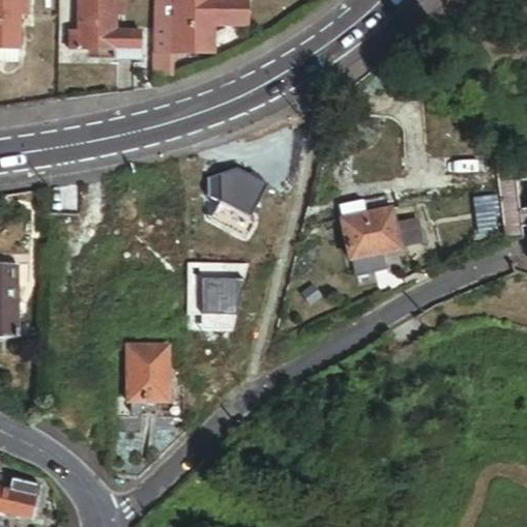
[(21,13),(21,0),(0,0),(0,49),(21,49),(21,13)]
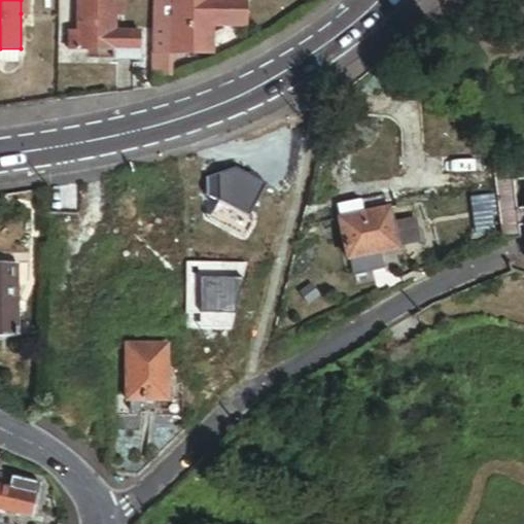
[(21,0),(21,13),(31,13),(31,0),(21,0)]
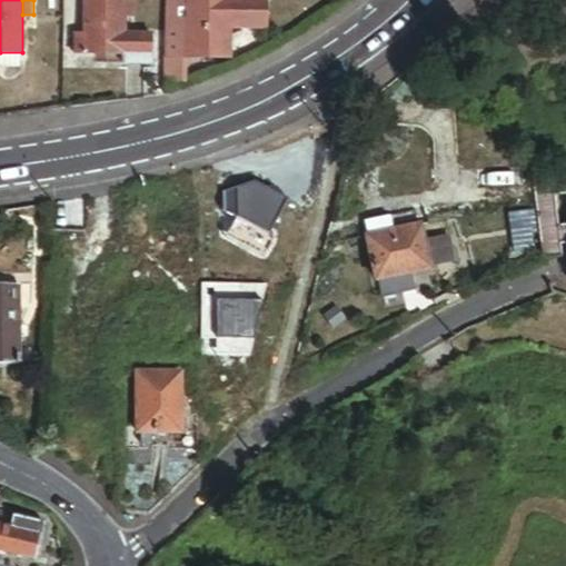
[(126,16),(126,0),(88,0),(88,35),(78,35),(78,53),(126,53),(126,33),(126,16)]
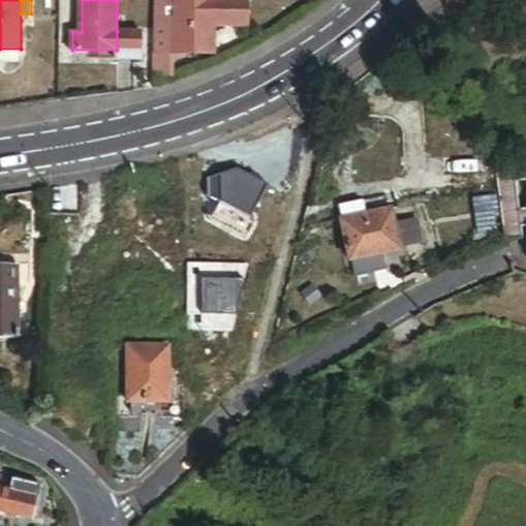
[(117,0),(117,14),(127,14),(127,0),(117,0)]
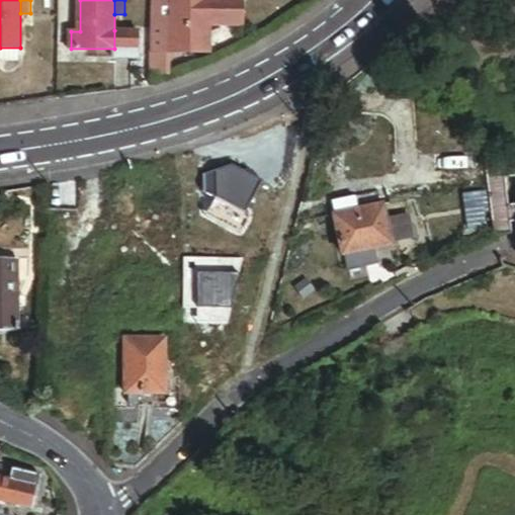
[(155,0),(154,31),(165,31),(174,31),(174,0),(155,0)]
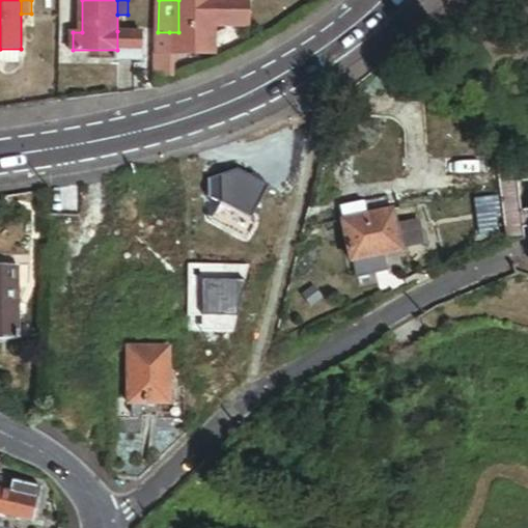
[(178,0),(178,32),(169,32),(169,50),(169,51),(214,51),(215,23),(215,0),(178,0)]
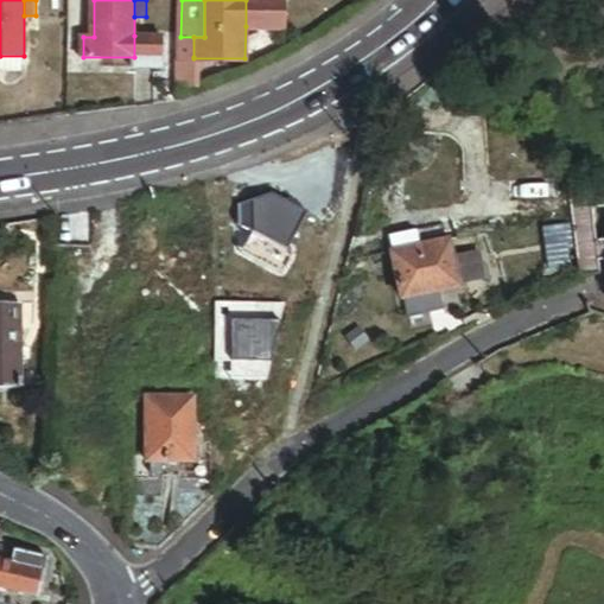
[(287,27),(287,0),(246,0),(246,26),(287,27)]
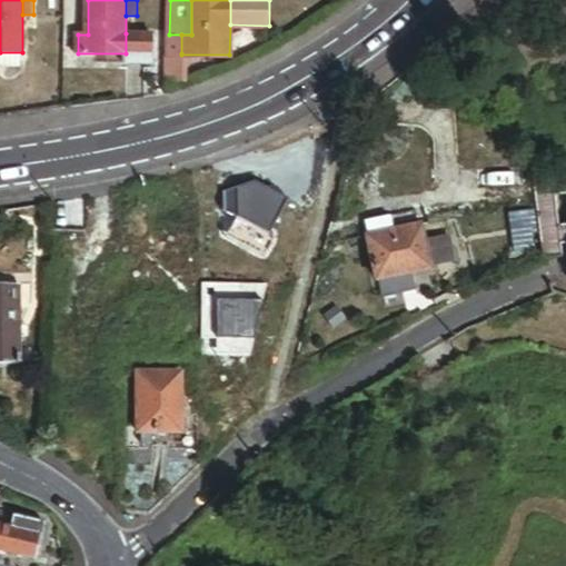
[(83,8),(70,8),(70,30),(82,30),(83,8)]
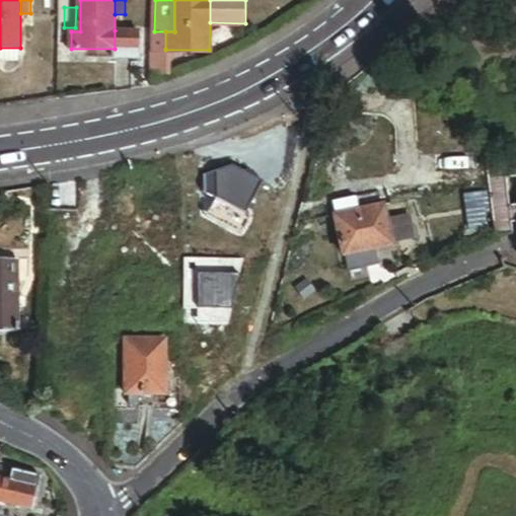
[(115,30),(115,49),(115,57),(139,57),(139,30),(115,30)]
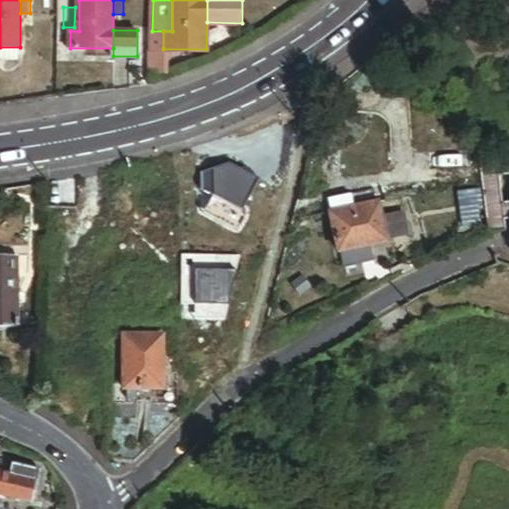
[(163,31),(152,31),(152,48),(163,48),(163,31)]
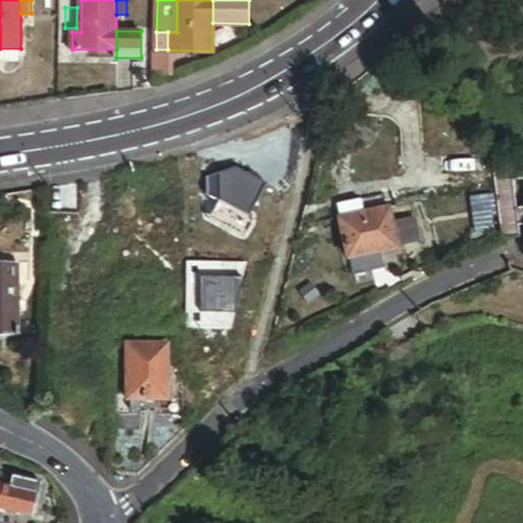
[(21,48),(0,48),(0,60),(21,61),(21,48)]
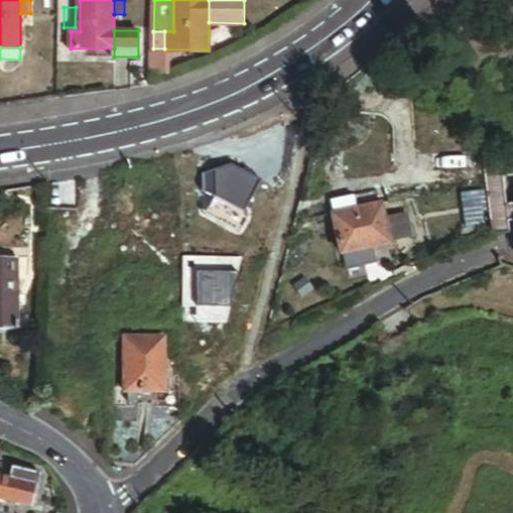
[(426,75),(415,76),(417,86),(428,84),(426,75)]
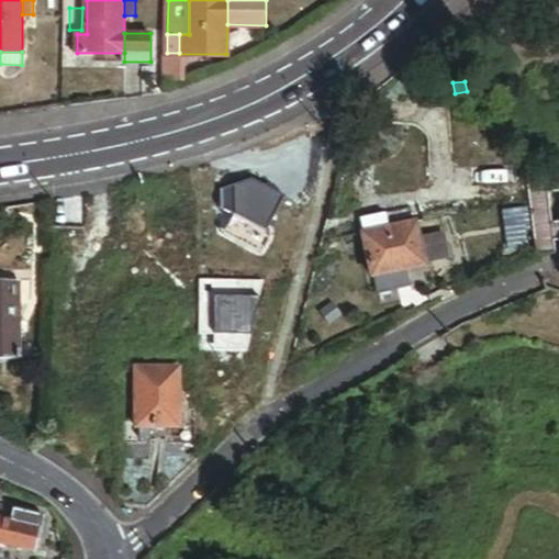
[(558,169),(529,168),(537,242),(556,239),(558,239),(558,220),(554,221),(551,190),(558,189),(558,169)]
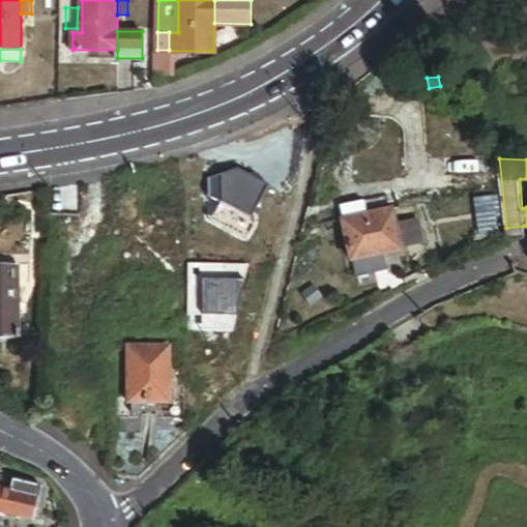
[(489,194),(473,196),(477,233),(494,231),(489,194)]
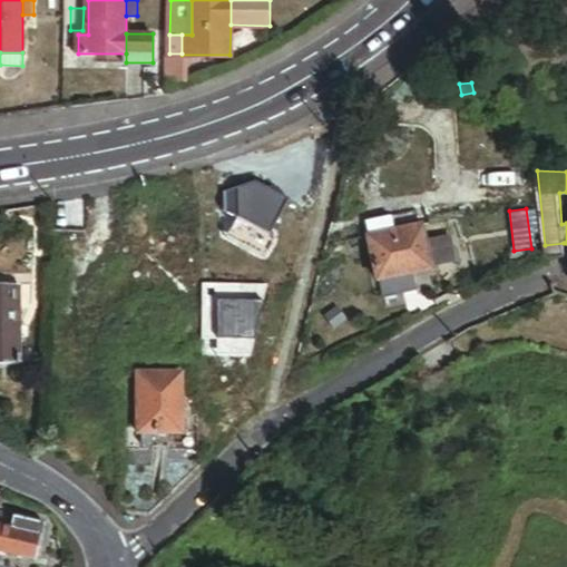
[(391,214),(363,220),(380,292),(414,284),(411,270),(430,266),(429,265),(453,260),(448,231),(423,236),(420,223),(394,228),(391,214)]
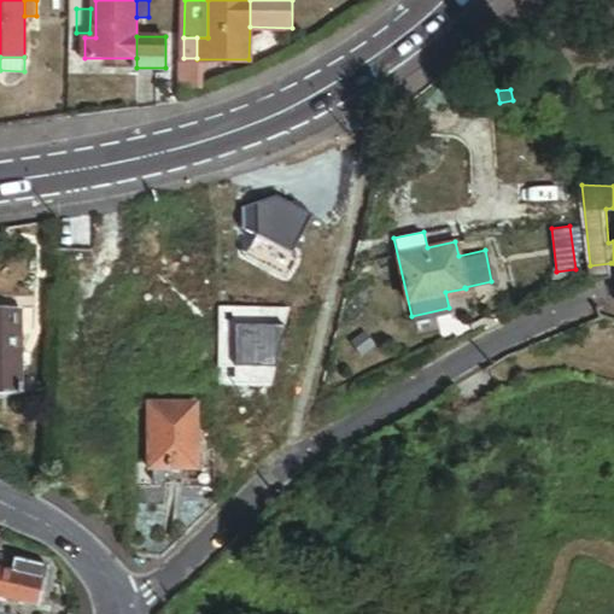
[(610,263),(590,265),(591,279),(613,276),(610,263)]
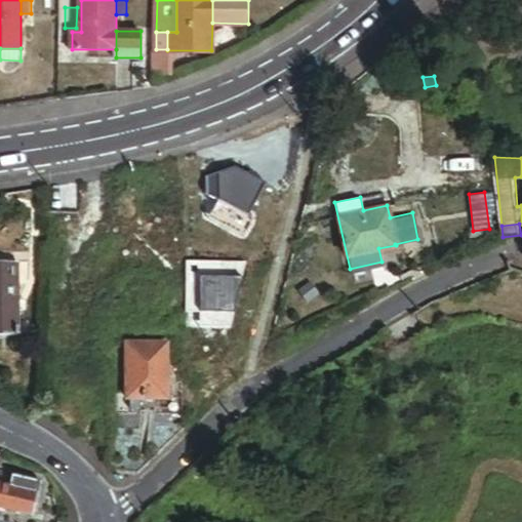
[(18,308),(18,262),(0,262),(0,335),(18,335),(18,315),(25,315),(25,308),(18,308)]
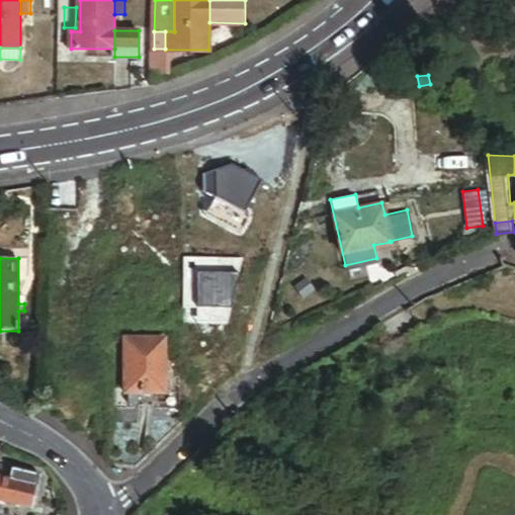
[(180,284),(167,284),(167,299),(180,299),(180,284)]
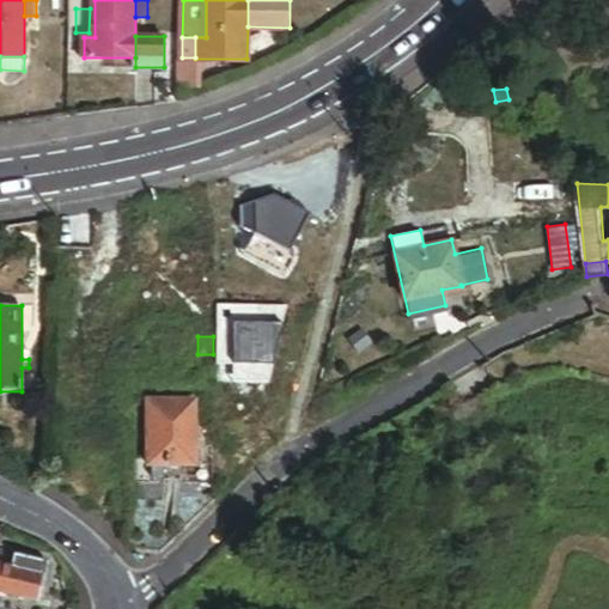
[(195,401),(147,402),(148,466),(196,464),(195,401)]
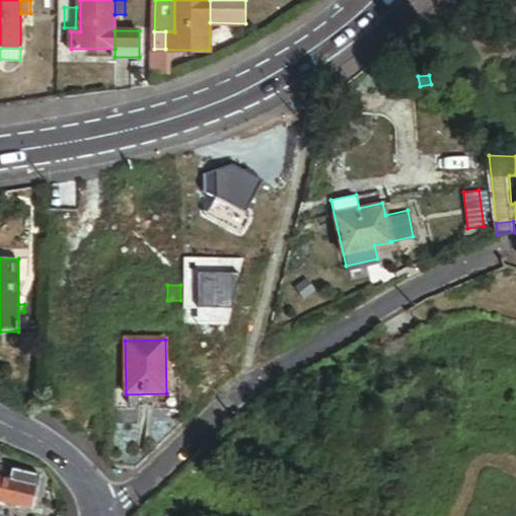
[(0,464),(0,444),(0,443),(0,498),(33,504),(40,471),(0,464)]
